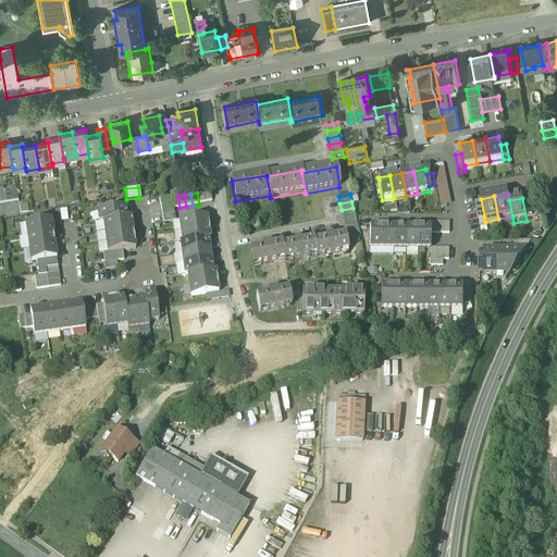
[(482,203),(475,206),(478,218),(484,217),(482,203)]
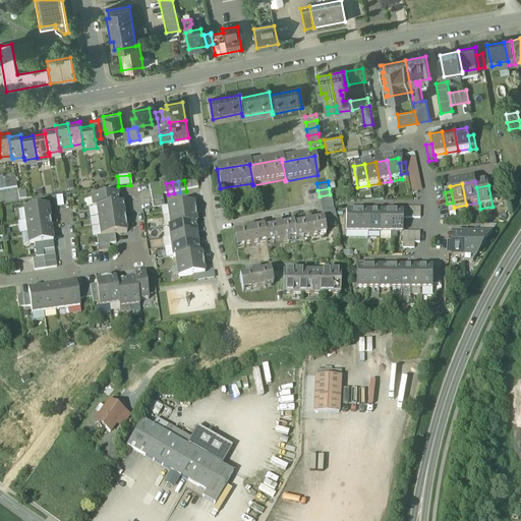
[(100,197),(92,198),(93,209),(97,209),(97,208),(119,205),(117,194),(111,195),(100,197)]
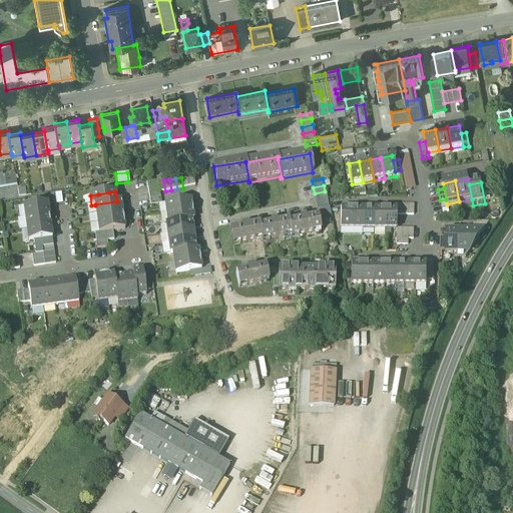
[(325,191),(315,193),(316,199),(327,197),(325,191)]
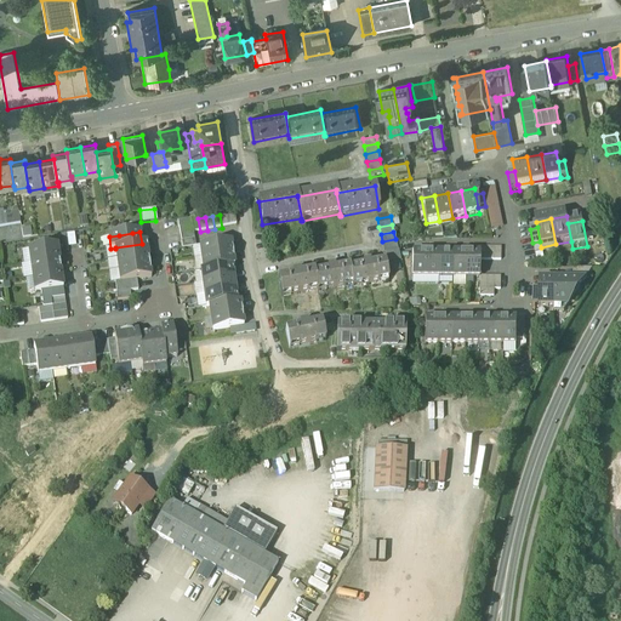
[(142,244),(115,248),(115,249),(117,260),(148,255),(147,243),(142,244)]
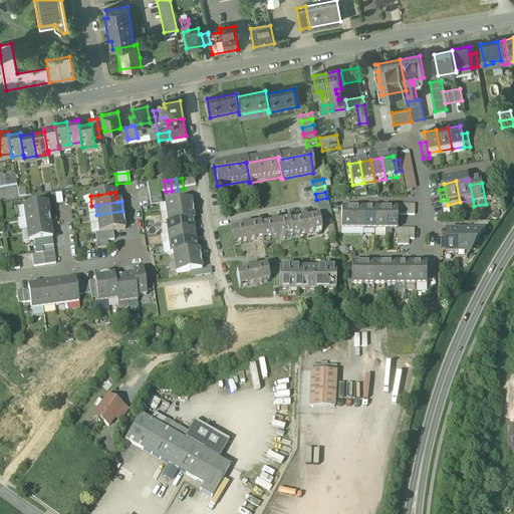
[(191,201),(166,205),(167,215),(193,211),(191,201)]
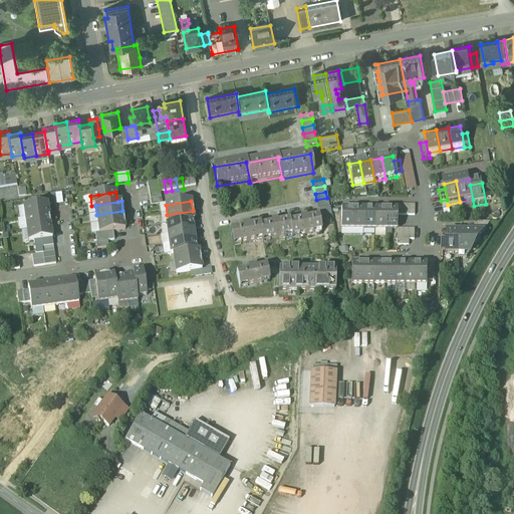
[(47,204),(24,207),(25,219),(49,216),(47,204)]
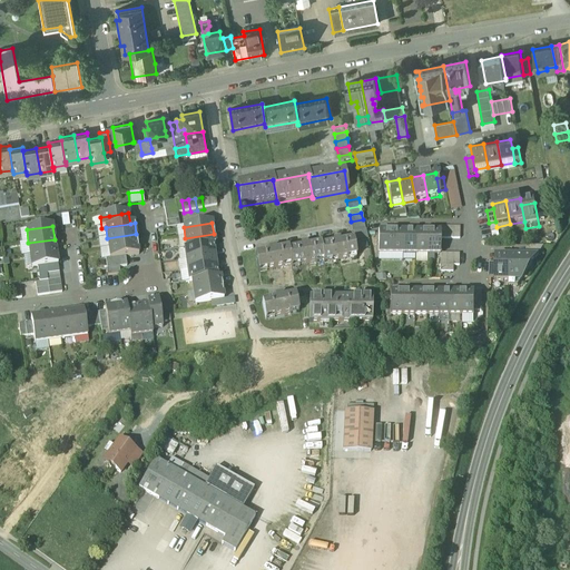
[(364,226),(352,228),(353,236),(365,234),(364,226)]
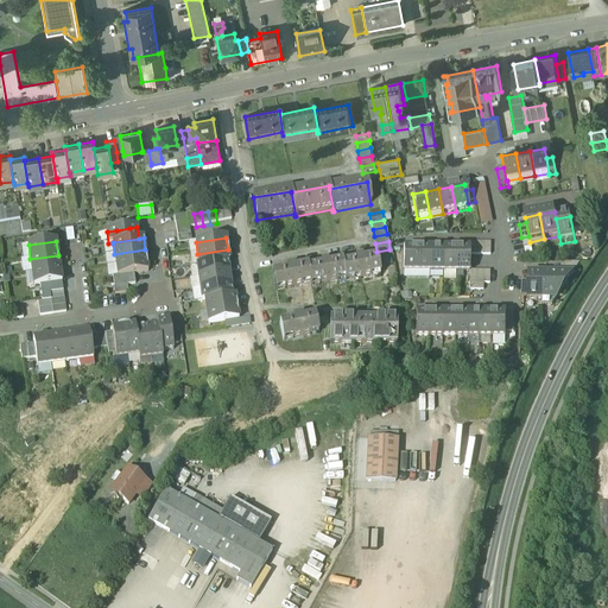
[(145,249),(114,254),(116,266),(146,261),(145,249)]
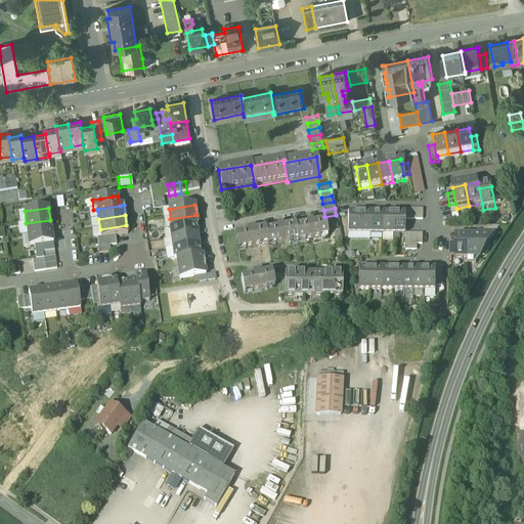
[(197,215),(170,219),(172,229),(195,226),(198,226),(197,215)]
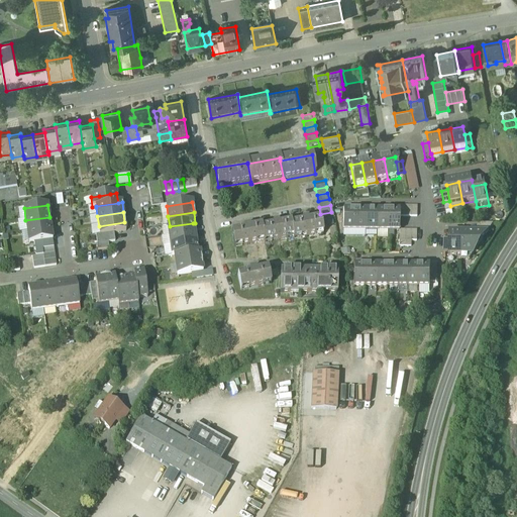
[(354,213),(342,212),(342,233),(353,234),(354,213)]
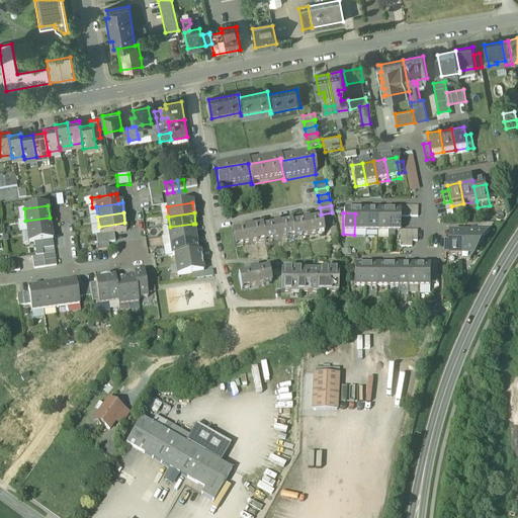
[(366,213),(355,213),(354,235),(365,235),(366,213)]
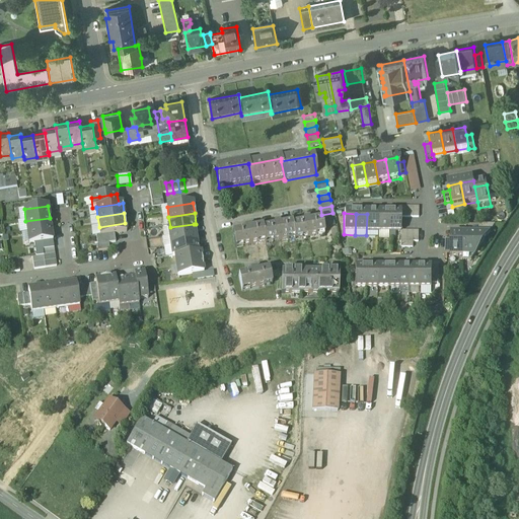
[(378,214),(367,214),(366,235),(377,235),(378,214)]
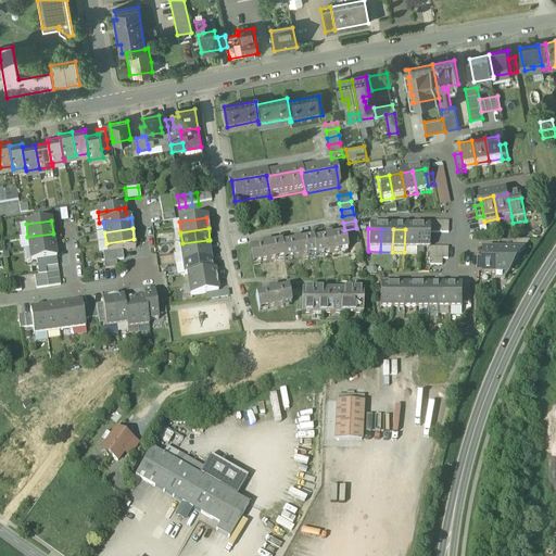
[(417,229),(405,229),(404,252),(404,261),(416,261),(416,252),(417,229)]
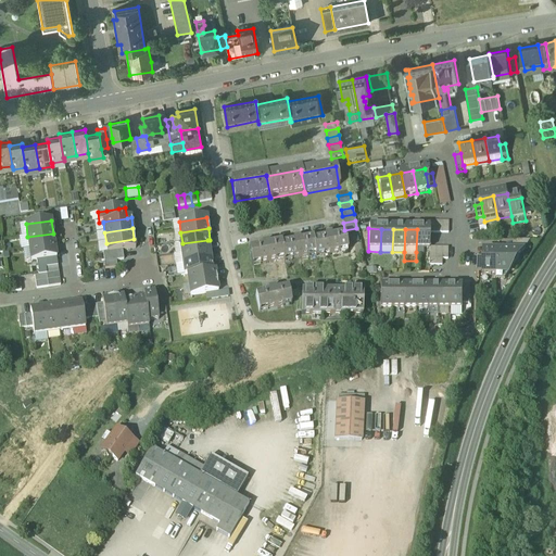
[(429,230),(417,229),(416,252),(429,253),(429,237),(429,230)]
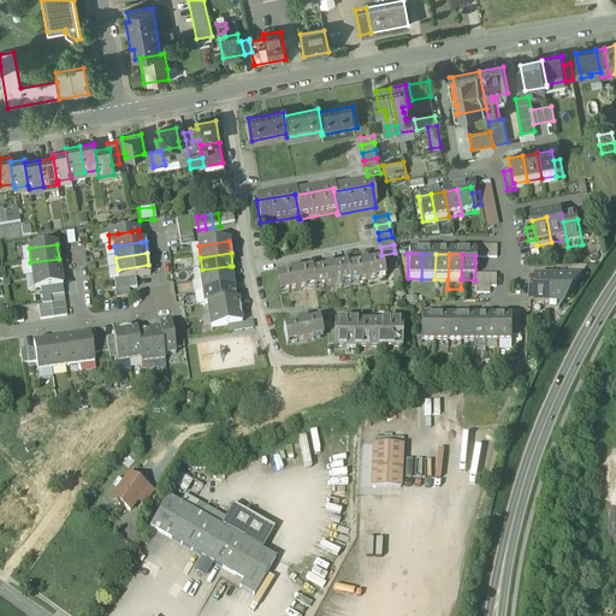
[(59,259),(30,262),(33,277),(60,273),(59,259)]
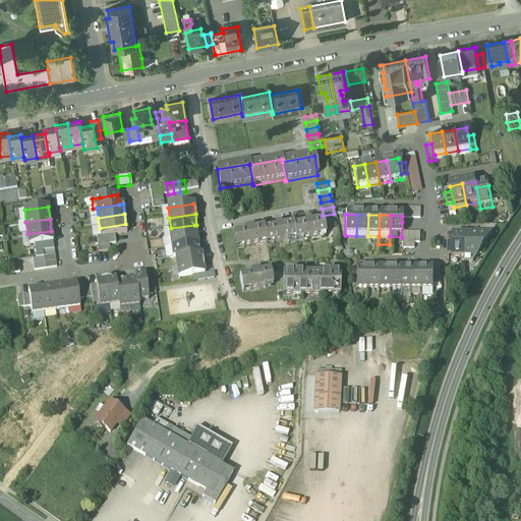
[(304,226),(294,228),(293,226),(296,244),(297,244),(296,243),(326,238),(323,223),(310,225),(310,223),(304,224),(304,226)]
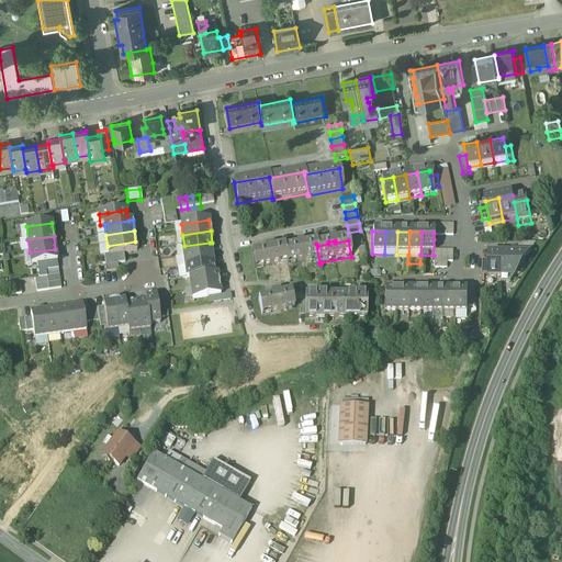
[(135,242),(108,246),(109,257),(124,255),(137,253),(135,242)]
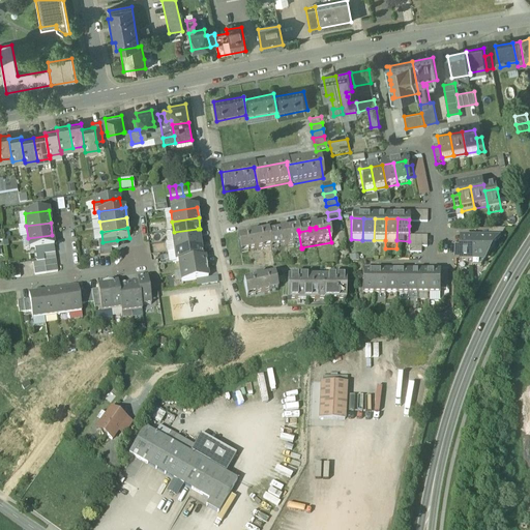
[(198,229),(174,232),(172,232),(173,242),(200,239),(198,229)]
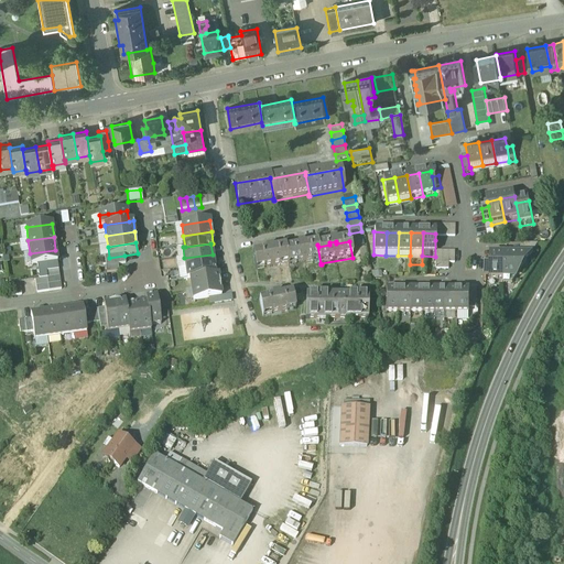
[(304,245),(297,246),(297,248),(286,250),(285,249),(284,249),(289,269),(289,268),(289,267),(318,262),(320,264),(321,264),(317,245),(304,247),(304,245)]
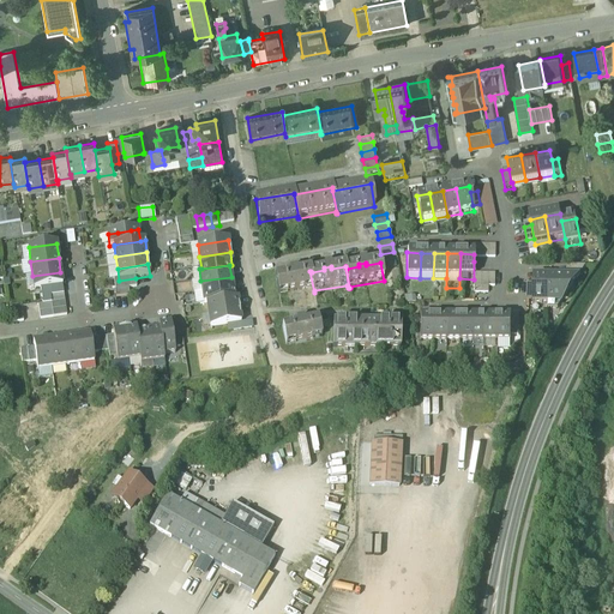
[(309,271),(296,274),(296,270),(289,272),(289,275),(275,277),(278,296),(280,296),(280,295),(312,289),(313,293),(314,293),(309,271)]
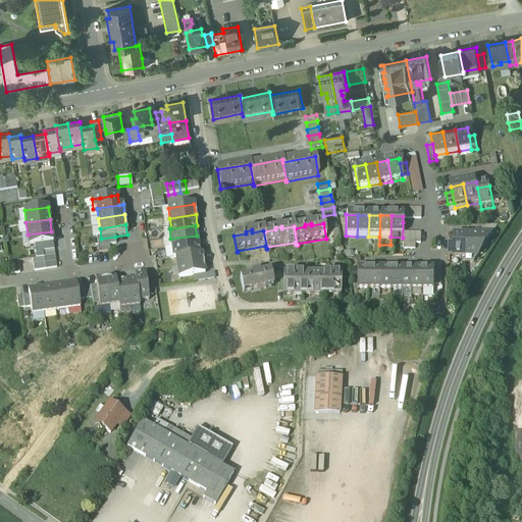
[(482,230),(482,241),(492,242),(499,231),(482,230)]
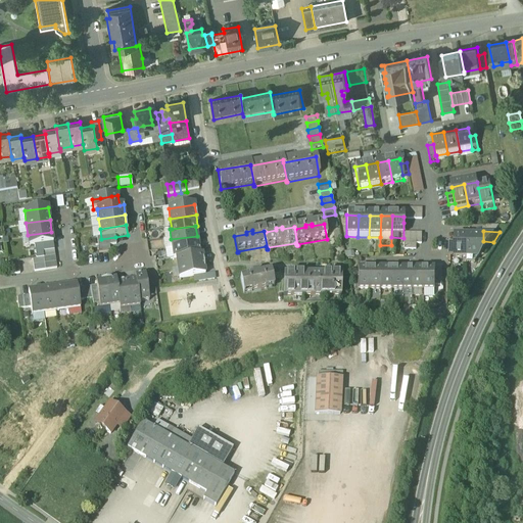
[(51,232),(28,235),(30,247),(42,245),(53,244),(51,232)]
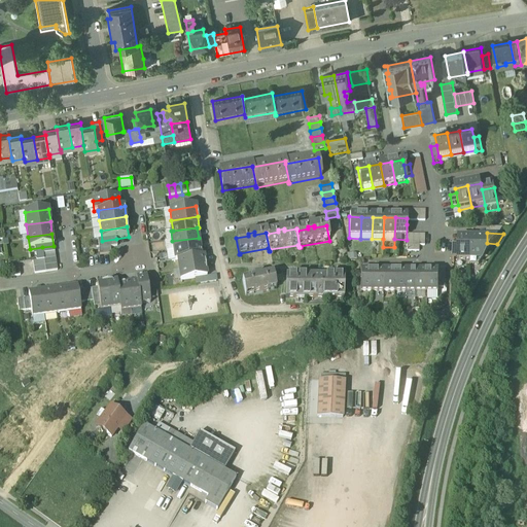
[(199,238),(172,241),(174,251),(200,248),(199,238)]
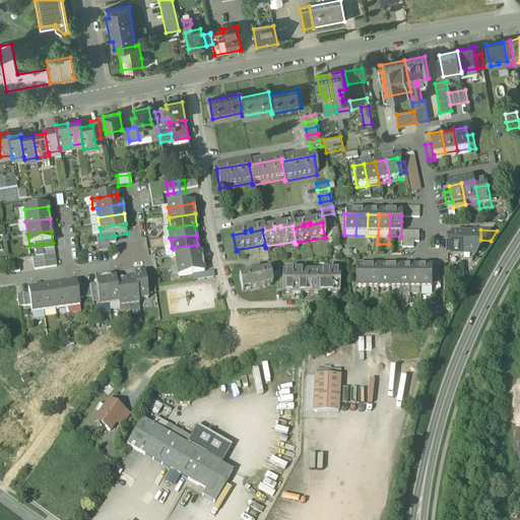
[(101,238),(96,238),(98,247),(109,245),(116,244),(115,236),(101,238)]
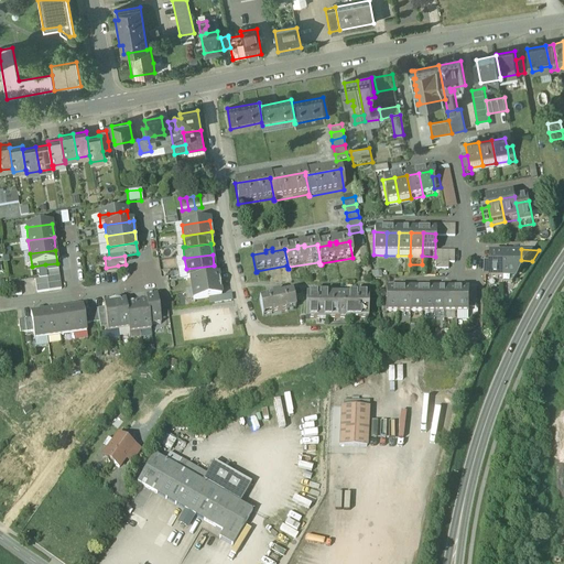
[(505,260),(491,260),(491,267),(491,282),(491,283),(505,283),(505,260)]
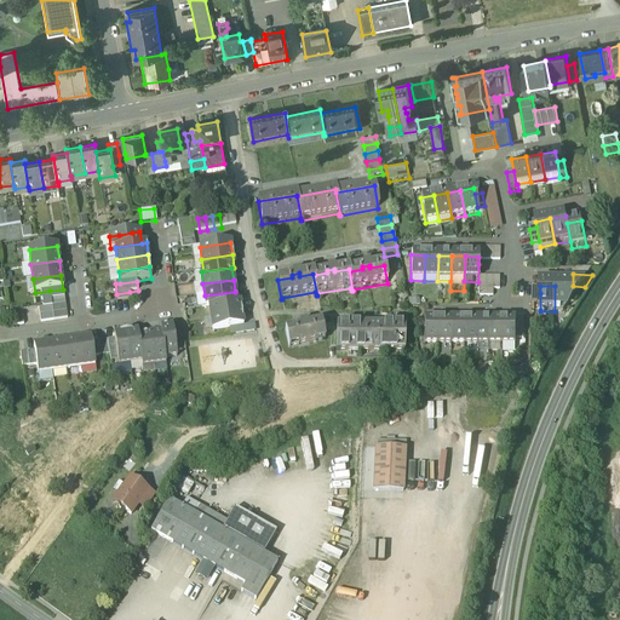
[(573,286),(555,286),(555,311),(555,319),(564,320),(585,287),(573,286)]
